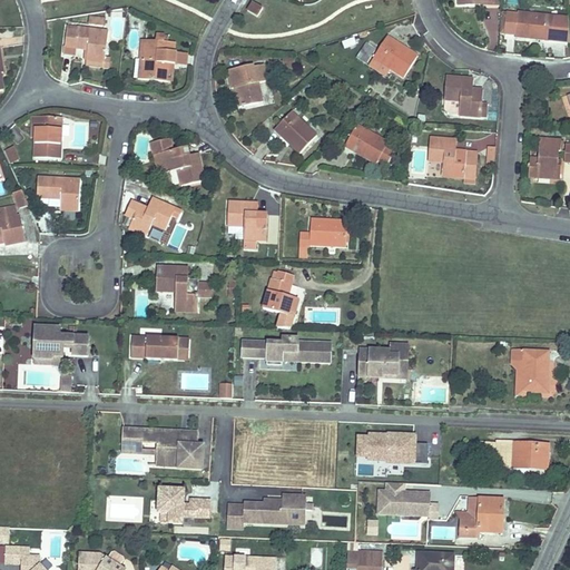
[(257,18),(263,9),(253,2),(247,11),(257,18)]
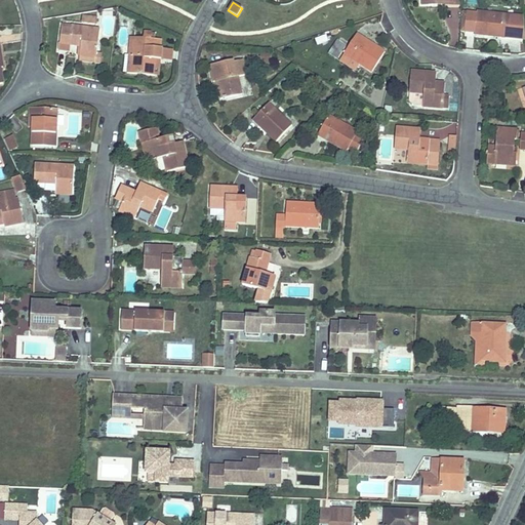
[(524,38),(524,32),(524,12),(478,11),(477,35),(492,36),(492,32),(502,33),(502,37),(524,38)]
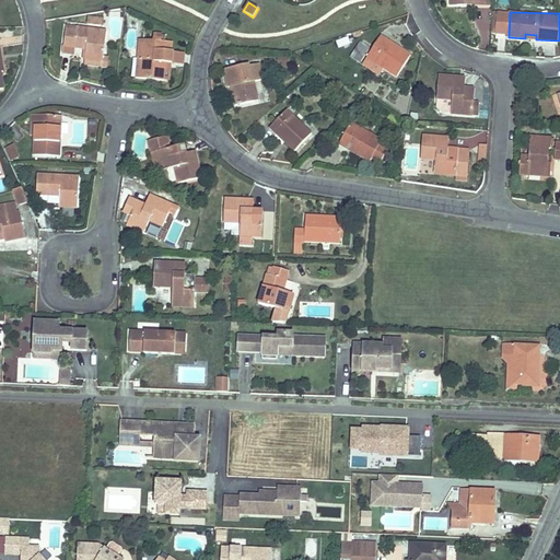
[(103,26),(103,18),(88,16),(86,25),(103,26)]
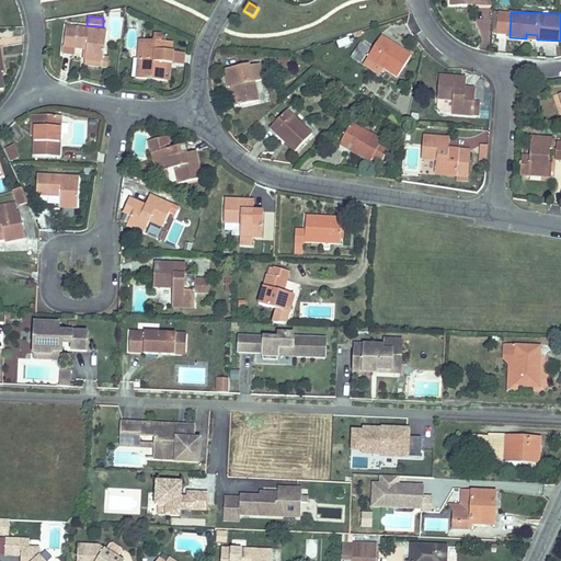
[(66,30),(65,47),(76,48),(80,48),(80,59),(105,61),(107,30),(78,27),(77,31),(66,30)]
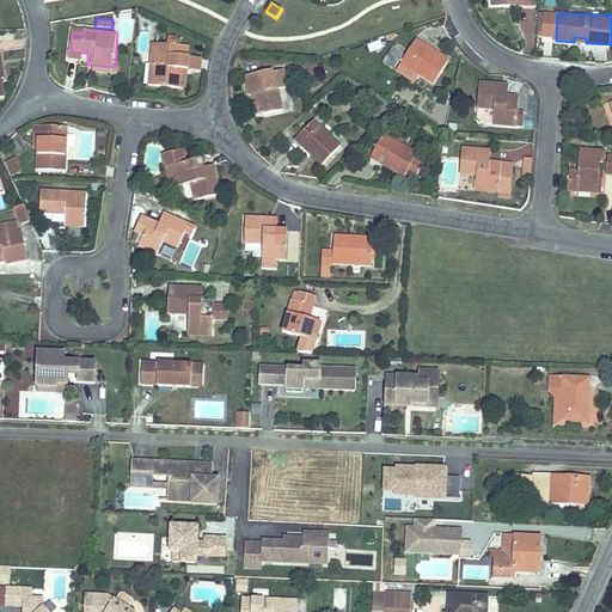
[(418,38),(404,65),(438,83),(451,57),(439,51),(438,54),(426,48),(428,44),(418,38)]
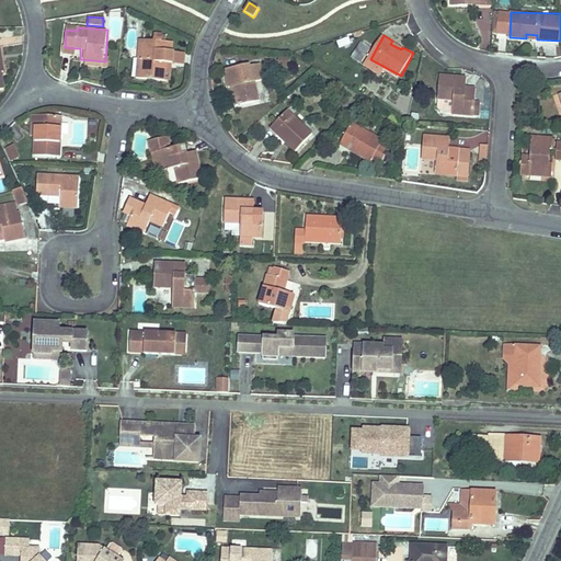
[(142,81),(164,82),(165,65),(174,65),(174,54),(167,53),(167,43),(144,42),(142,81)]
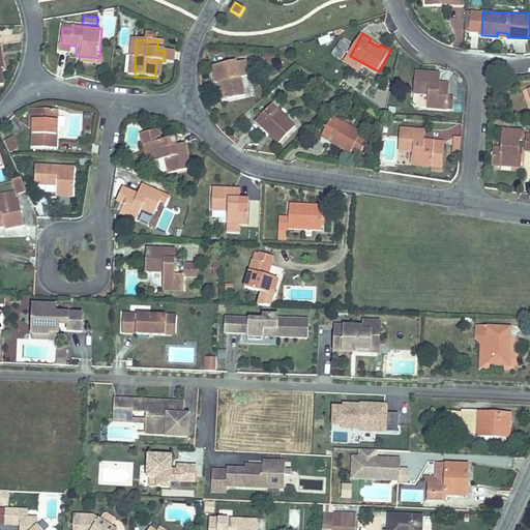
[(165,51),(165,61),(176,61),(176,51),(165,51)]
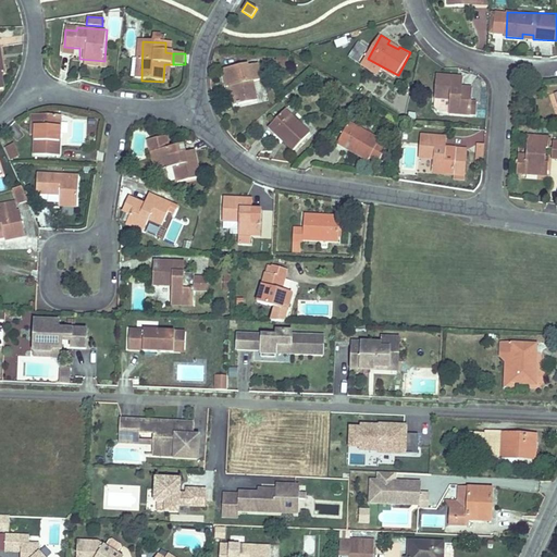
[(279,67),(288,65),(286,56),(276,59),(279,67)]
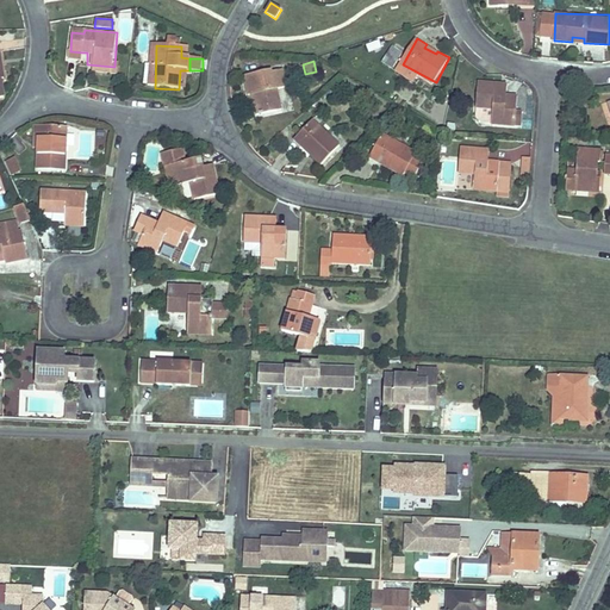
[(180,70),(179,89),(190,89),(190,70),(180,70)]
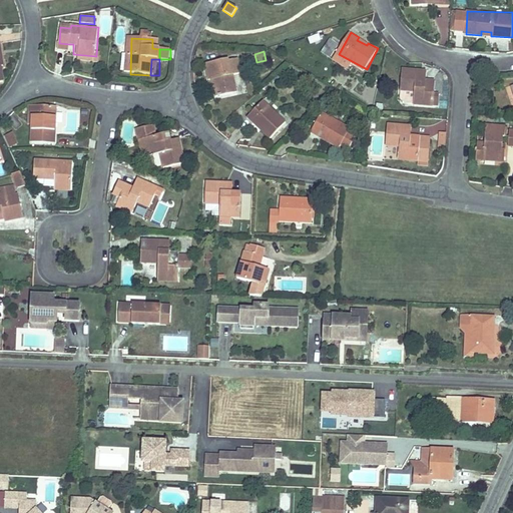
[(232,59),(210,63),(213,79),(219,78),(223,95),(240,92),(236,75),(244,73),(240,59),(232,61),(232,59)]
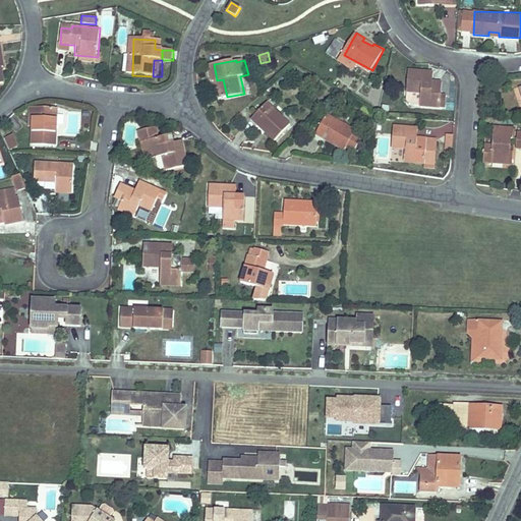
[(411,69),(409,90),(423,92),(422,106),(448,108),(449,96),(442,96),(443,82),(435,81),(436,71),(411,69)]
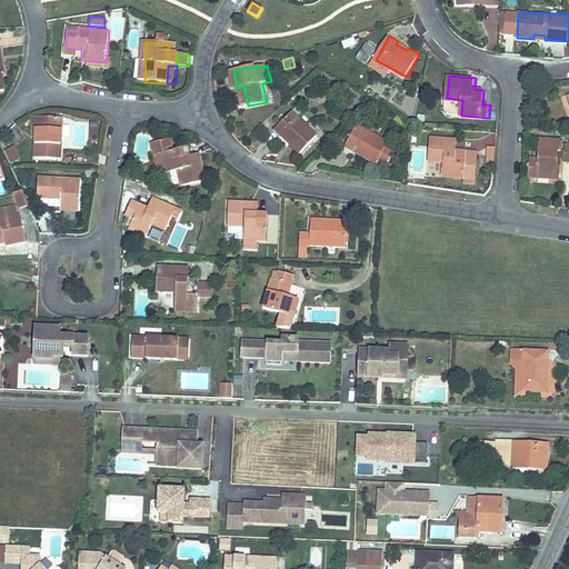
[(292,115),(276,133),(282,139),(286,136),(295,143),(291,147),(301,155),(318,137),(292,115)]
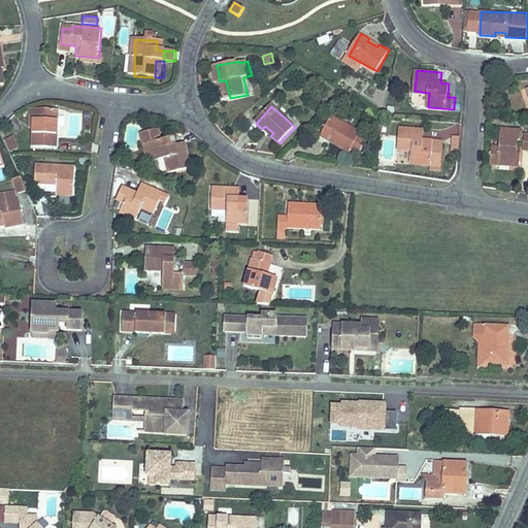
[(38,110),(37,119),(41,120),(40,147),(59,149),(61,110),(38,110)]
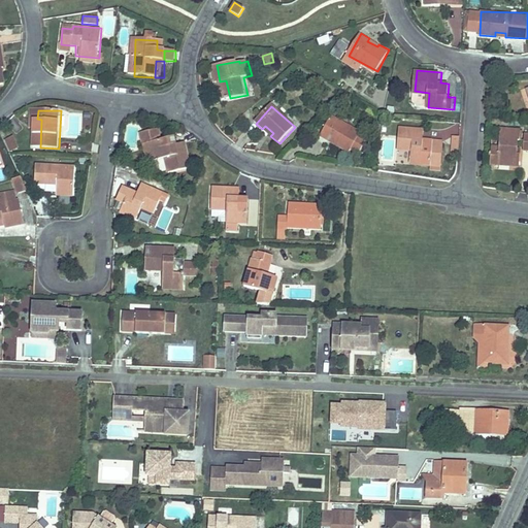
[(335,117),(324,137),(331,141),(332,137),(343,142),(341,146),(354,152),(355,149),(363,153),(370,138),(362,134),(364,131),(335,117)]
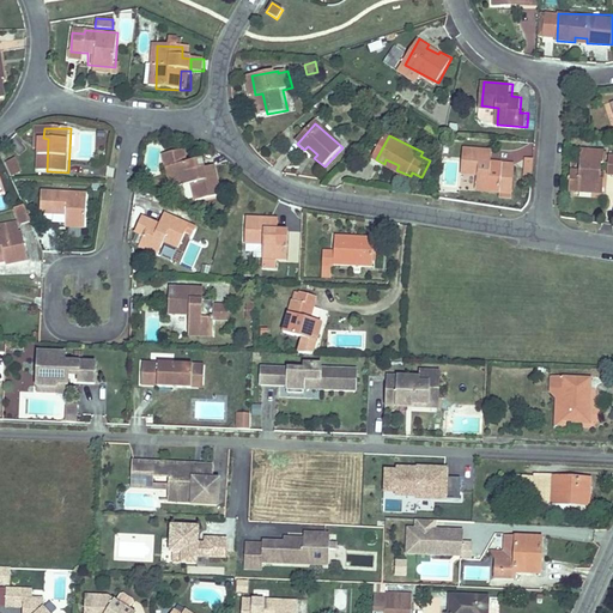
[(480,187),(502,189),(503,162),(481,161),(483,147),(467,147),(466,170),(480,170),(480,187)]
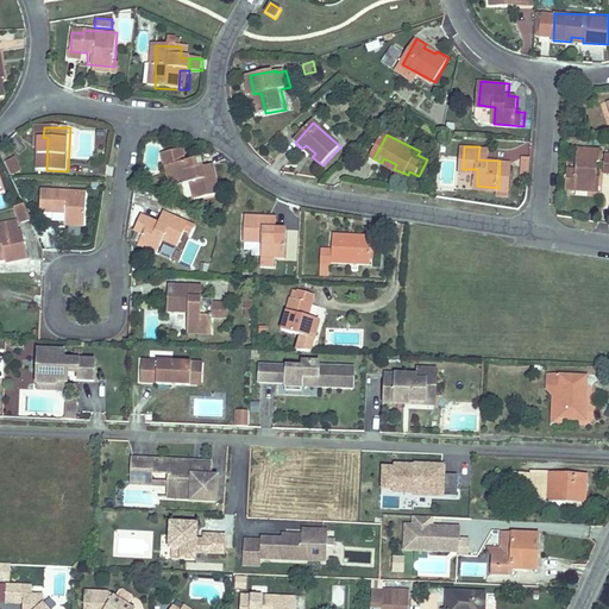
[(571,170),(570,189),(582,189),(582,184),(594,184),(594,190),(602,190),(602,179),(598,179),(600,164),(603,164),(603,150),(581,150),(579,170),(571,170)]
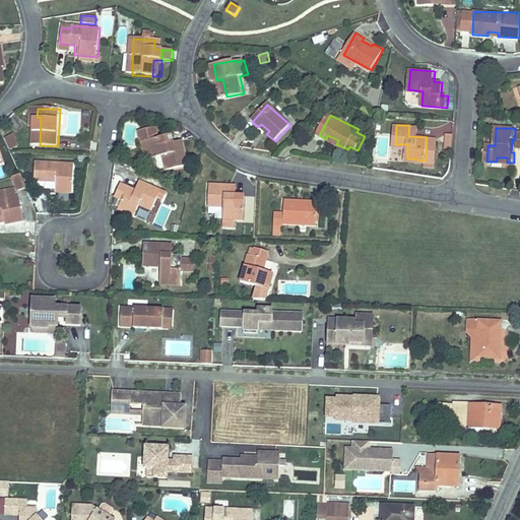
[(177,130),(150,137),(154,154),(167,151),(171,169),(191,163),(186,142),(180,143),(177,130)]
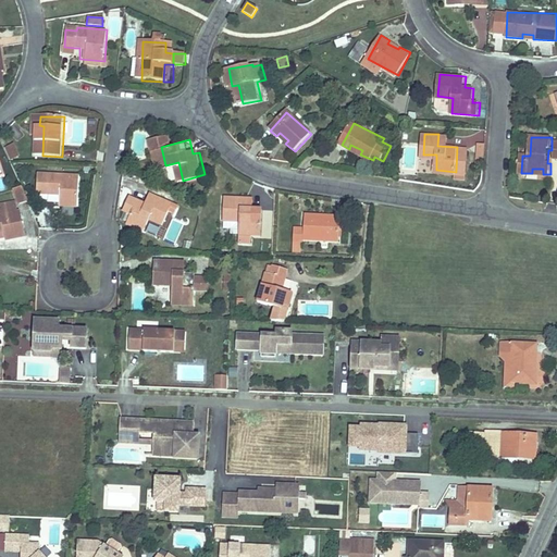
[(14,144),(3,148),(10,161),(20,157),(14,144)]
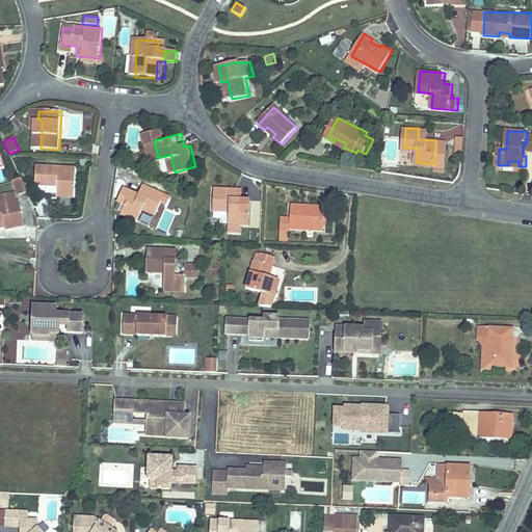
[(158,158),(154,140),(149,141),(152,160),(158,158)]
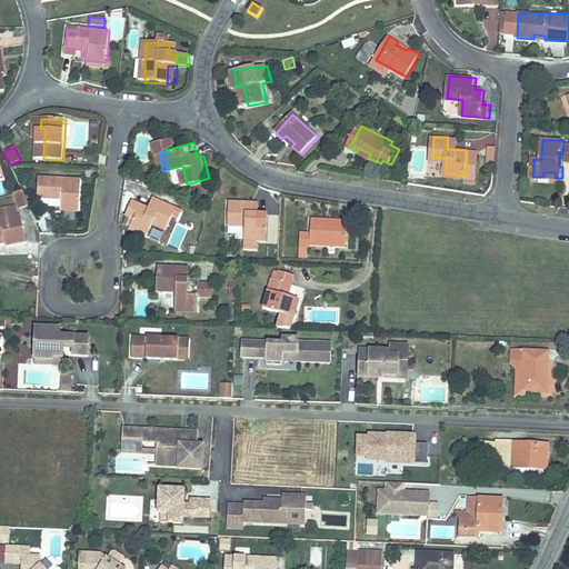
[(467,150),(466,176),(476,176),(478,151),(467,150)]
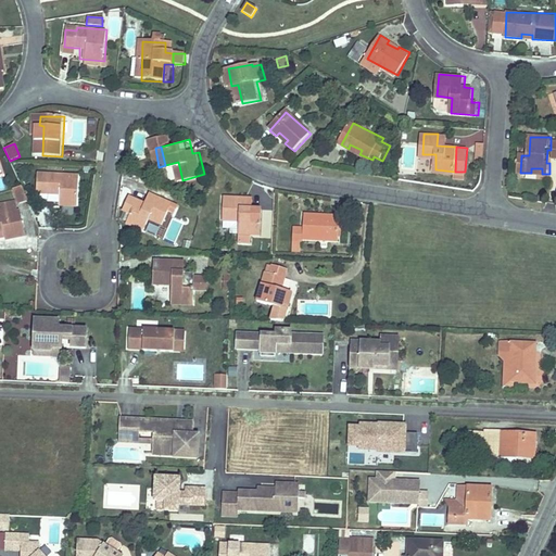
[(41,174),(40,193),(61,194),(61,205),(78,206),(80,176),(41,174)]
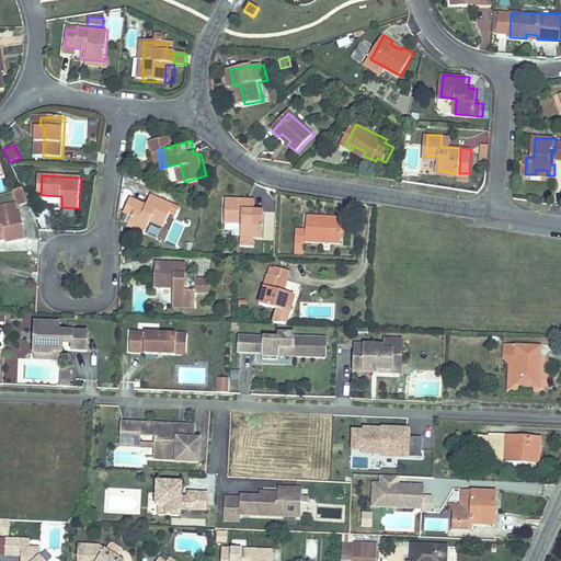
[(20,195),(11,197),(16,208),(29,207),(20,195)]
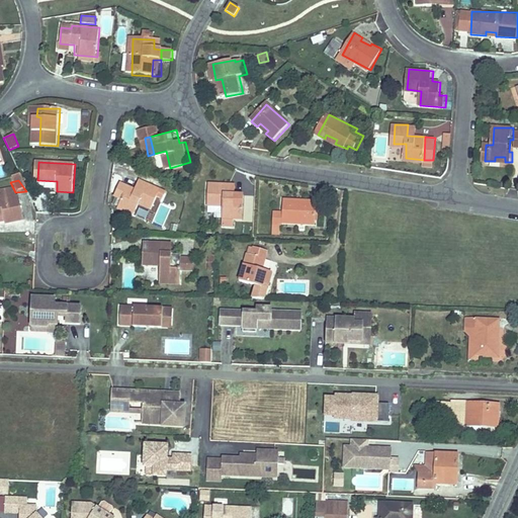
[(141,183),(137,192),(145,195),(149,187),(141,183)]
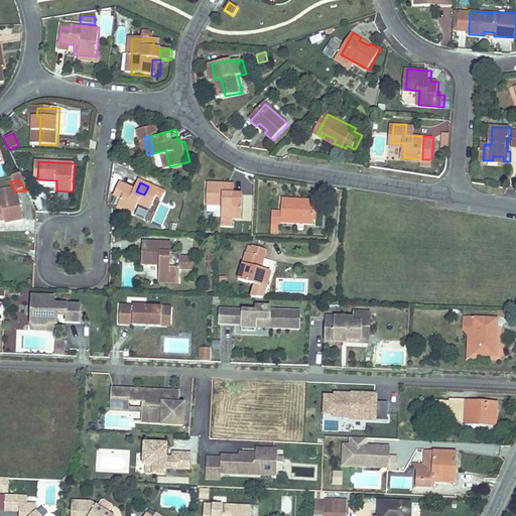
[(232,194),(232,184),(210,183),(210,207),(224,207),(223,217),(245,218),(246,195),(238,195),(232,194)]
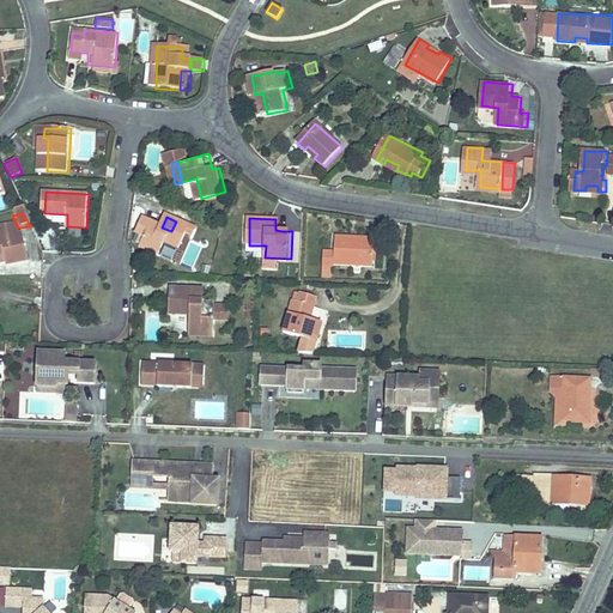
[(171,231),(162,228),(145,219),(140,231),(149,235),(145,246),(163,253),(168,241),(182,248),(190,229),(176,222),(171,231)]
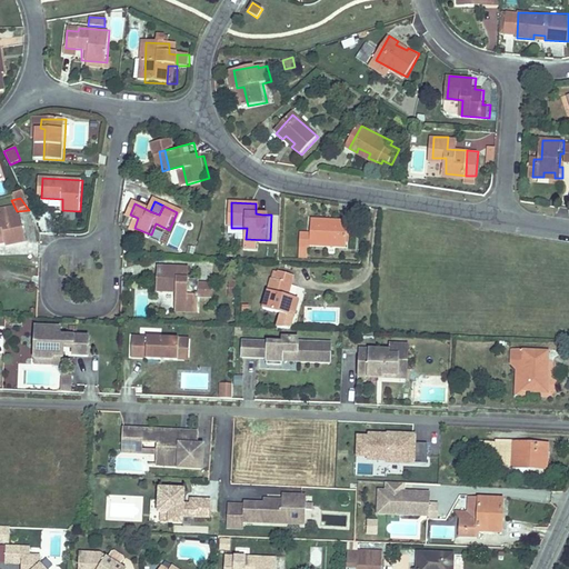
[(0,246),(0,247),(1,250),(23,246),(18,221),(16,221),(13,211),(0,213),(0,246)]
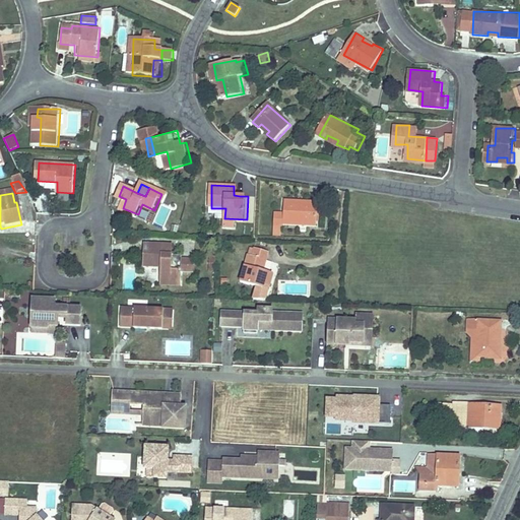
[(276,212),(276,225),(284,225),(284,223),(318,225),(319,201),(311,201),(311,204),(301,203),(301,200),(287,200),(286,212),(276,212)]
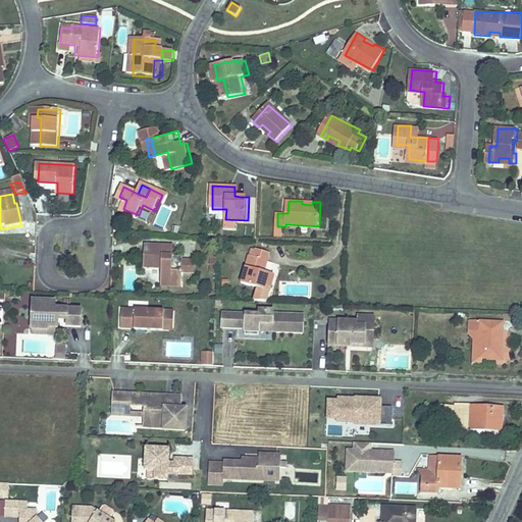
[(167,265),(167,278),(188,279),(188,277),(189,258),(189,254),(179,254),(174,254),(174,244),(151,244),(150,265),(167,265)]
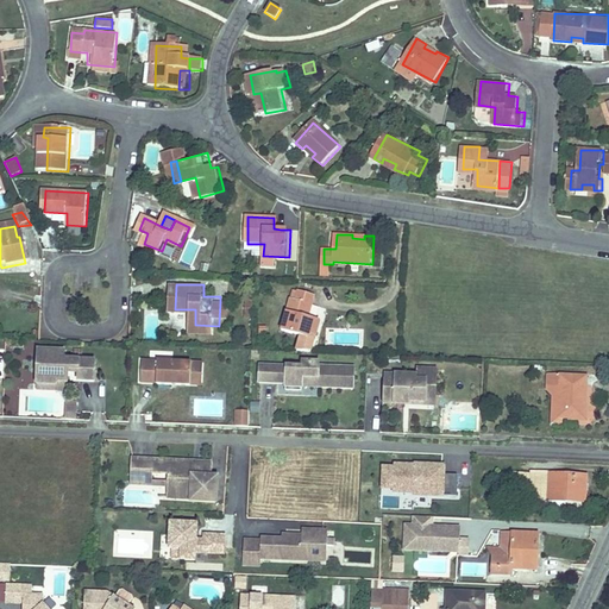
[(301,333),(296,346),(313,346),(321,318),(311,314),(316,292),(299,287),(296,296),(292,294),(281,326),(301,333)]
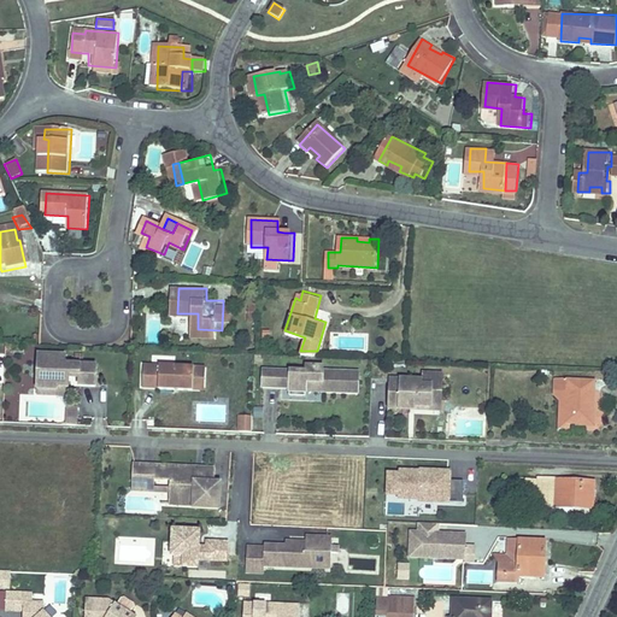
[(238,304),(223,305),(222,328),(236,328),(238,304)]
